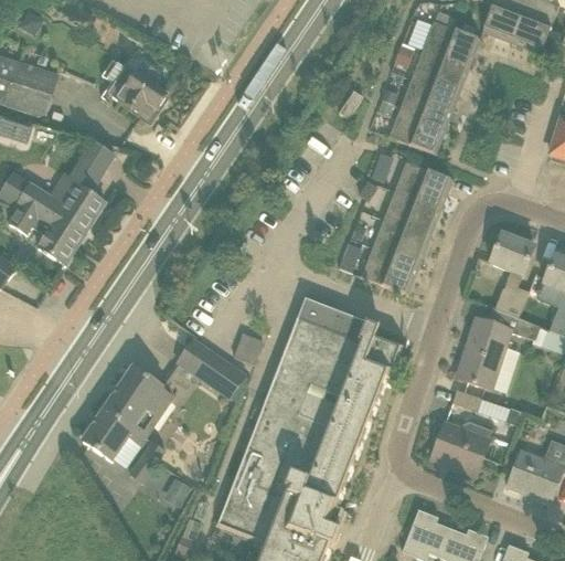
[(494,0),(484,28),(483,30),(512,41),(528,0),(494,0)]
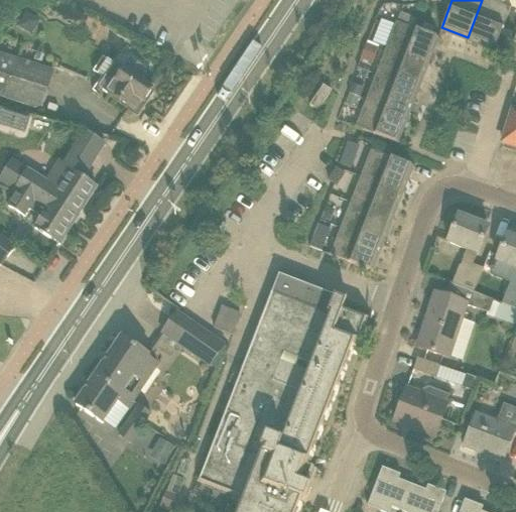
[(482,0),(468,37),(494,47),(510,6),(494,0),(482,0)]
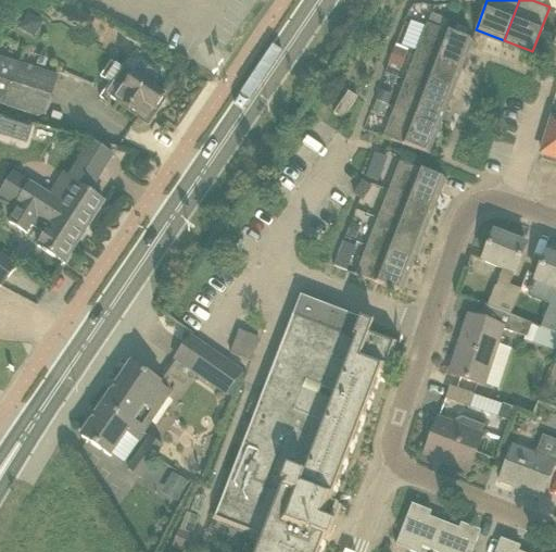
[(24,8),(16,24),(34,32),(41,16),(24,8)]
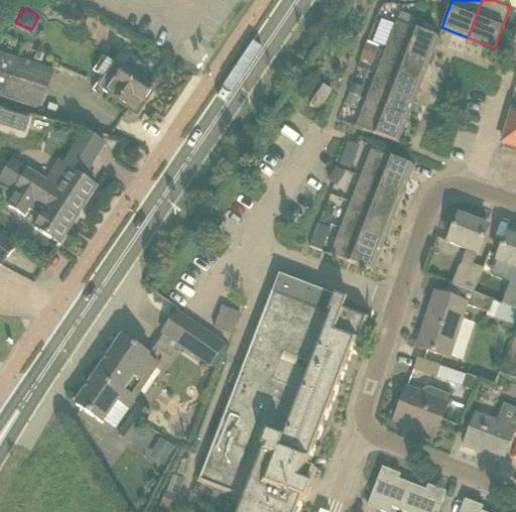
[(397,19),(412,25),(416,16),(401,10),(397,19)]
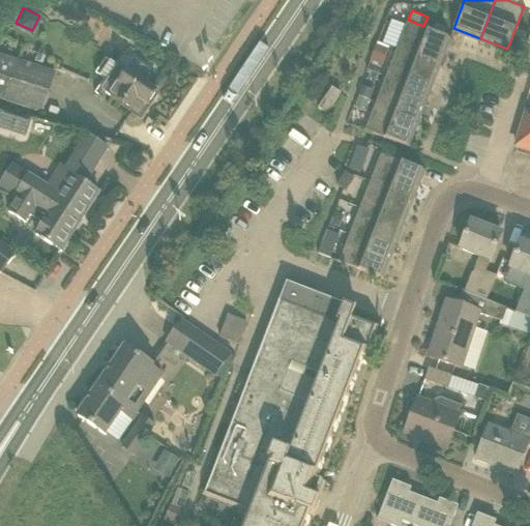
[(396,47),(440,63),(450,36),(423,26),(408,20),(407,20),(396,47)]
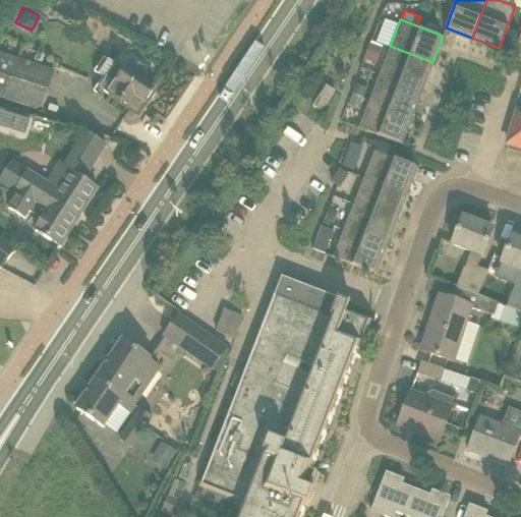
[(371,39),(364,57),(375,61),(383,43),(371,39)]
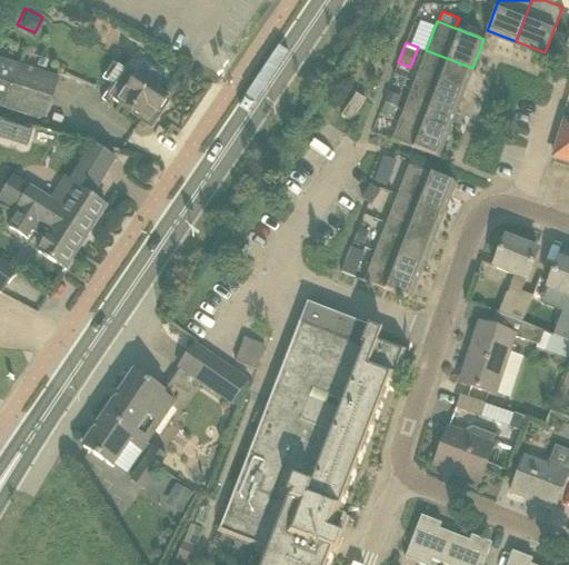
[(461,96),(465,86),(472,68),(426,50),(415,79),(461,97),(461,96)]
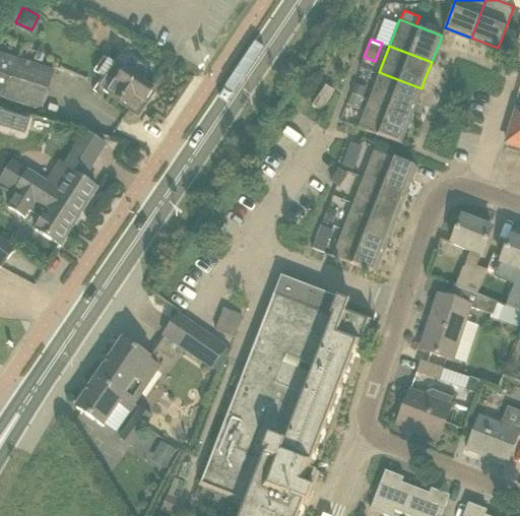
[(57,68),(16,54),(0,49),(0,93),(42,109),(57,68)]
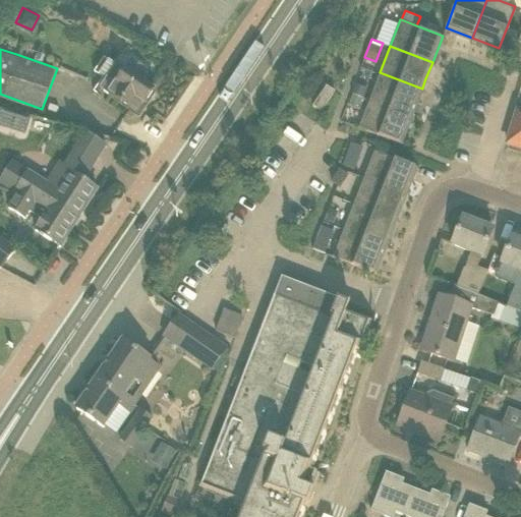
[(99,71),(106,76),(100,87),(130,107),(132,104),(137,107),(141,100),(146,103),(155,88),(116,62),(108,57),(99,71)]
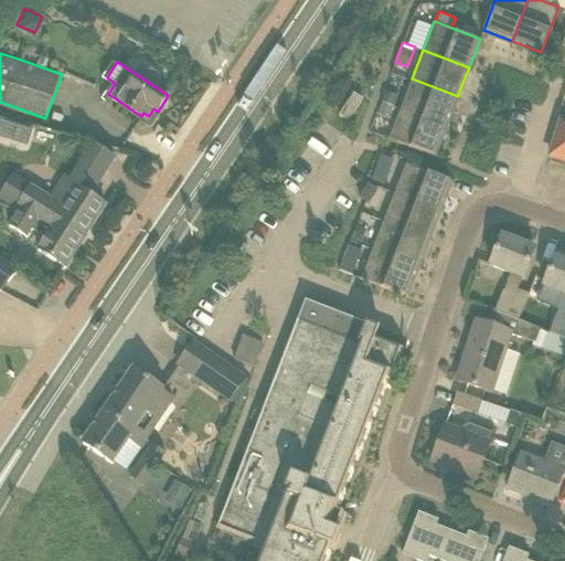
[(446,125),(457,97),(458,96),(412,78),(401,107),(446,125)]
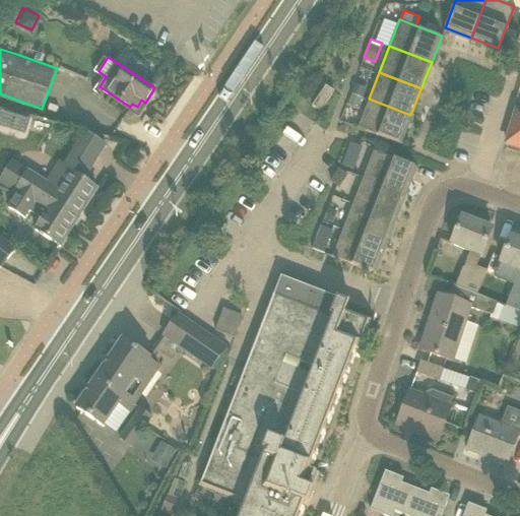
[(312,103),(321,109),(334,88),(326,82),(312,103)]
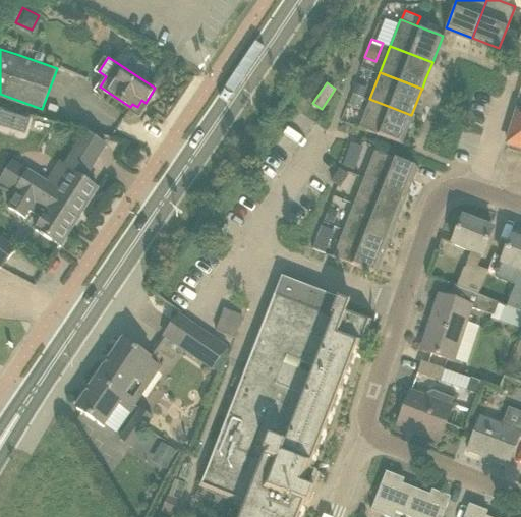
[(359,125),(399,140),(401,141),(411,115),(369,99),(359,125)]
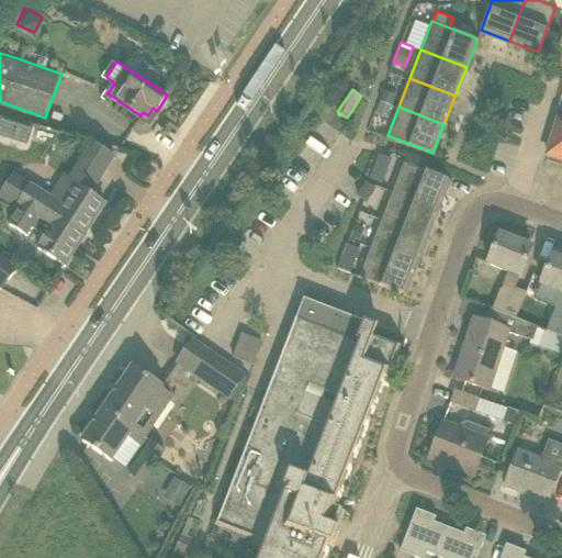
[(0,121),(0,133),(7,136),(12,120),(2,116),(0,121)]
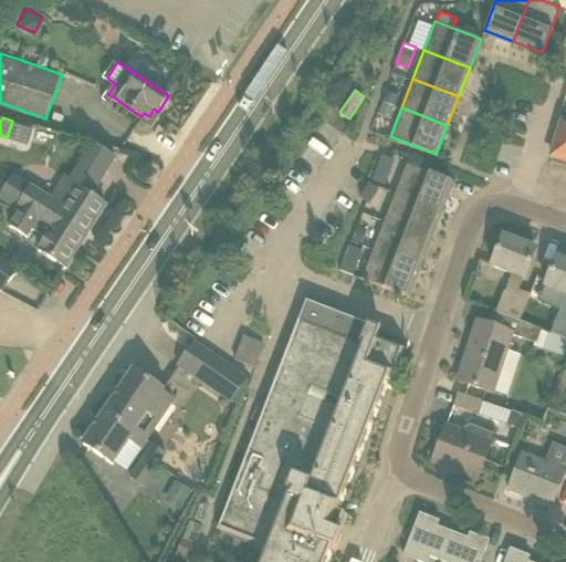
[(565,118),(562,117),(552,154),(565,157),(565,118)]
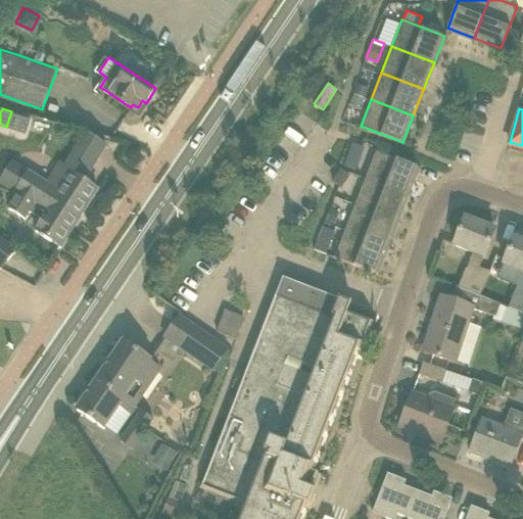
[(366,176),(408,192),(419,166),(376,149),(366,176)]
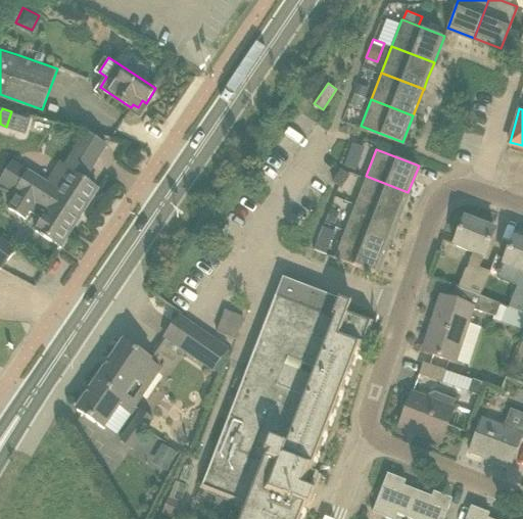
[(360,156),(347,152),(344,162),(357,167),(360,156)]
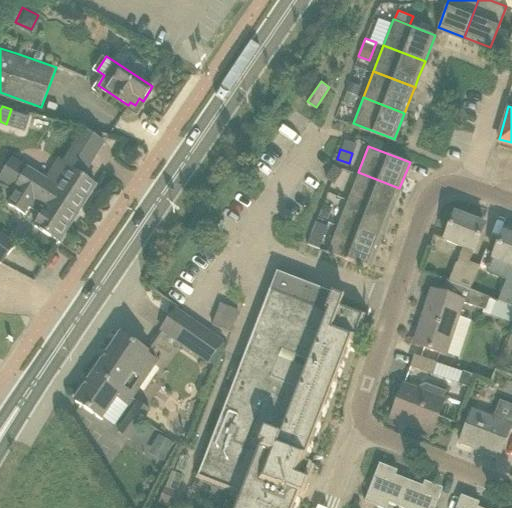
[(1,178),(14,186),(20,175),(77,212),(95,184),(70,168),(59,185),(14,157),(8,167),(6,165),(0,174),(2,175),(1,178)]
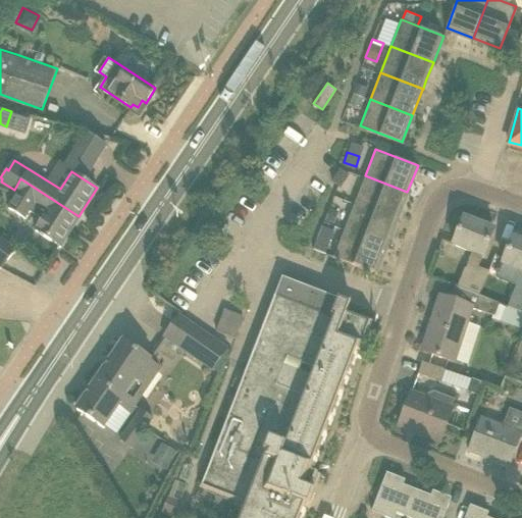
[(355,202),(397,218),(398,218),(401,208),(407,192),(365,175),(355,202)]
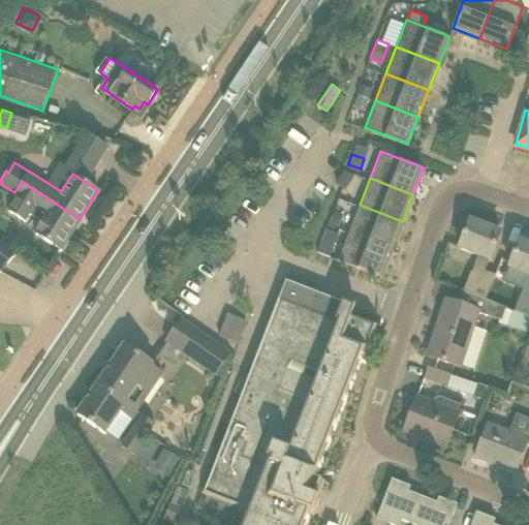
[(21,181),(14,192),(18,194),(8,208),(26,219),(35,205),(47,213),(35,230),(62,247),(80,219),(21,181)]
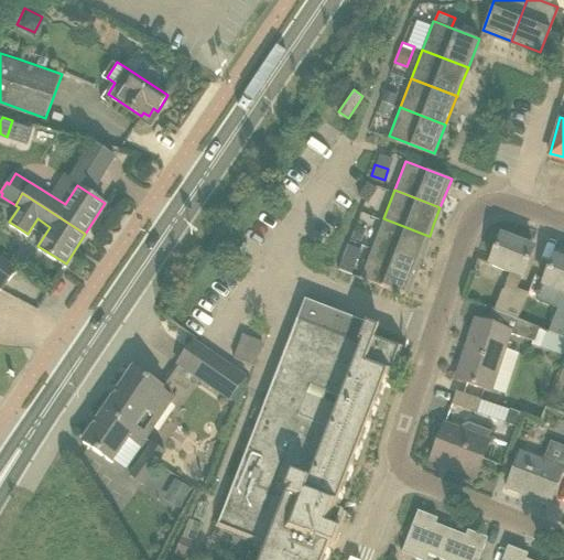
[(429,237),(429,236),(383,218),(372,247),(418,265),(424,247),(429,237)]
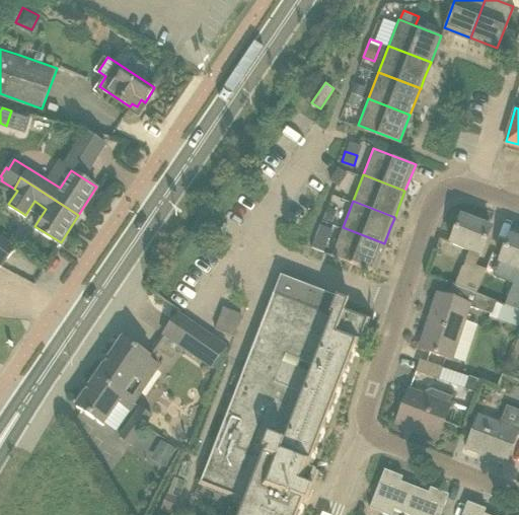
[(462,264),(455,282),(476,291),(486,268),(475,263),(479,252),(480,253),(491,227),(461,215),(450,241),(469,248),(463,264),(462,264)]
